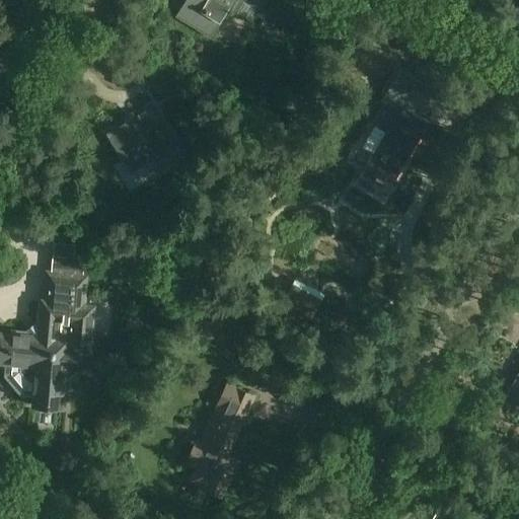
[(229,5),(250,18),(261,0),(186,0),(178,14),(212,34),(229,5)]
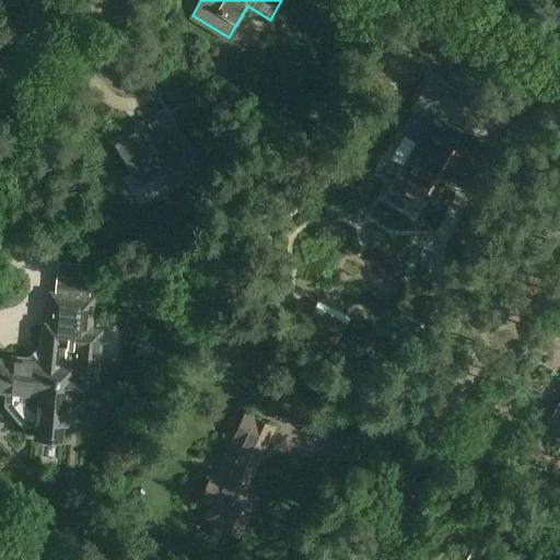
[(184,71),(160,84),(173,108),(198,95),(184,71)]
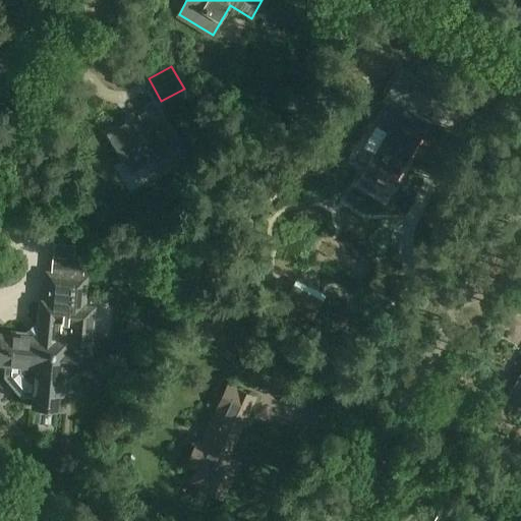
[(404,66),(401,87),(420,90),(423,69),(404,66)]
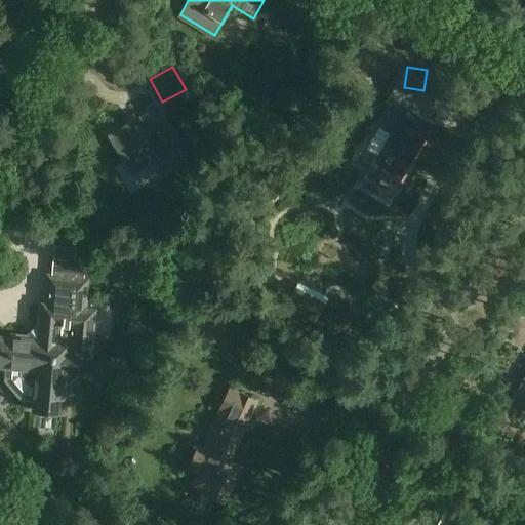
[(434,121),(418,112),(425,99),(403,87),(380,126),(390,131),(361,183),(373,190),(381,175),(397,185),(434,121)]
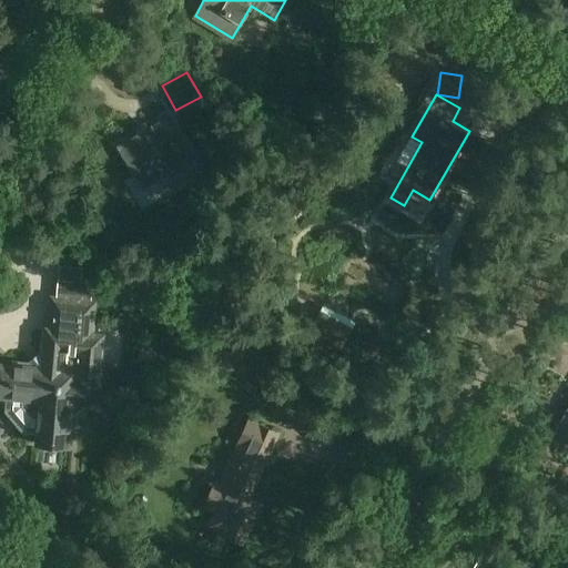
[(165,117),(118,145),(143,188),(191,158),(165,117)]
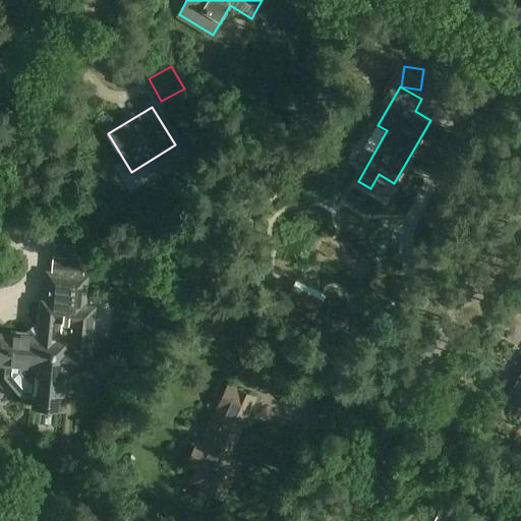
[(64,411),(68,371),(90,373),(97,302),(87,302),(90,275),(47,271),(44,298),(42,298),(39,335),(0,331),(0,365),(20,367),(20,372),(29,383),(34,383),(31,408),(64,411)]
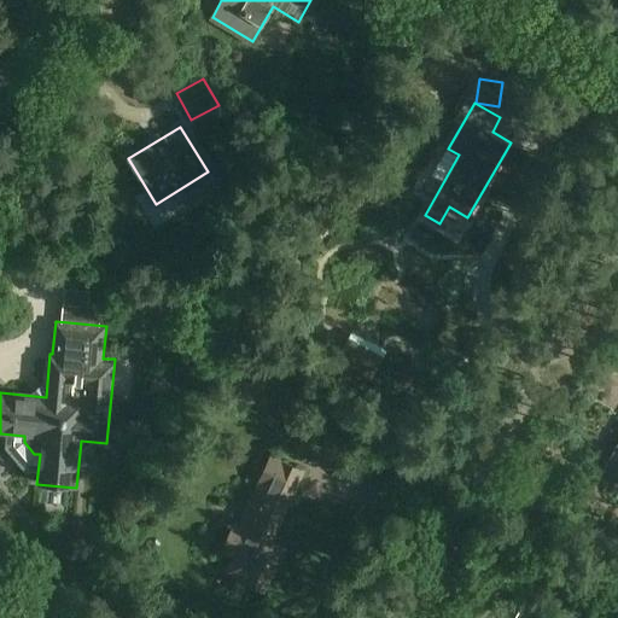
[(386,350),(351,332),(337,361),(371,379),(386,350)]
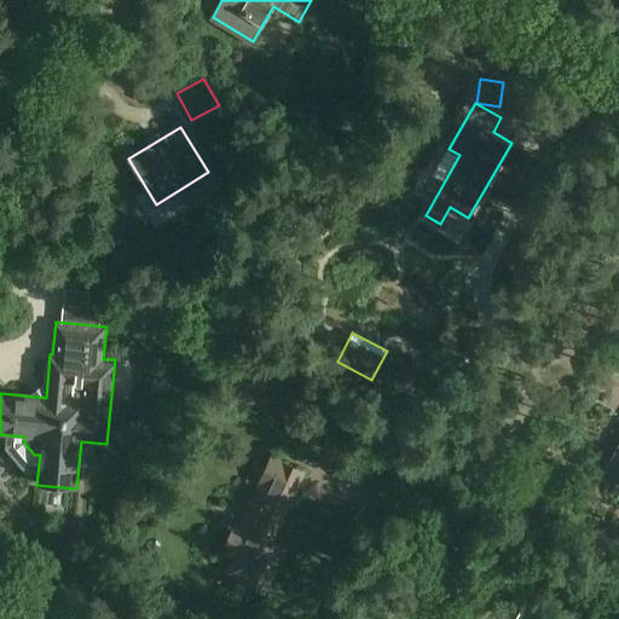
[(266,594),(285,549),(271,543),(302,472),(270,457),(239,526),(232,524),(220,553),(231,557),(223,574),(266,594)]
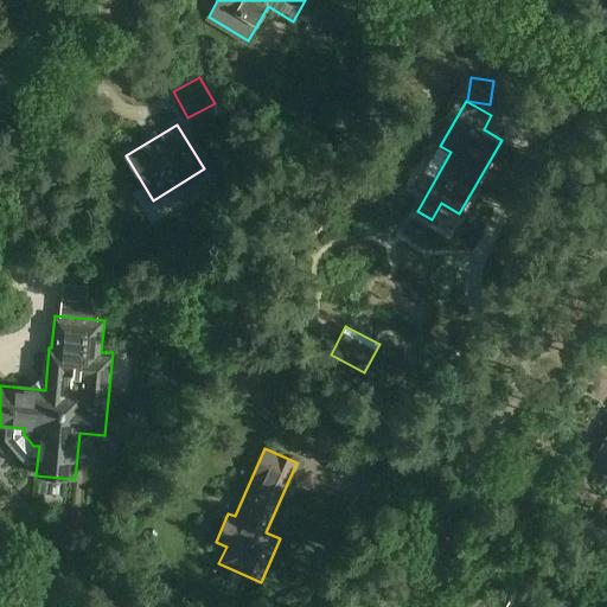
[(544,606),(517,590),(506,606),(544,606)]
